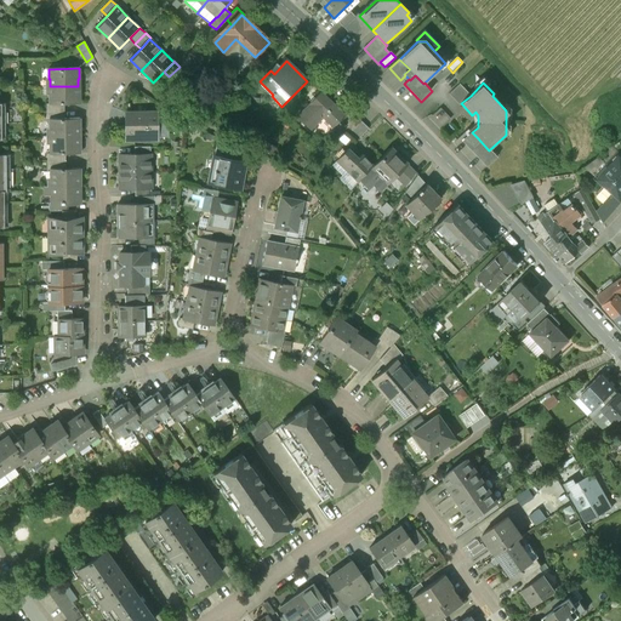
[(460,85),(449,95),(460,106),(462,104),(461,103),(471,96),(460,85)]
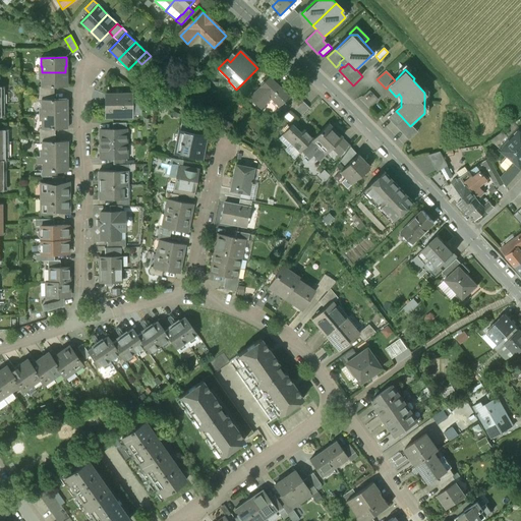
[(65,78),(65,72),(42,72),(42,79),(41,79),(41,87),(41,88),(54,88),(66,88),(66,78),(65,78)]
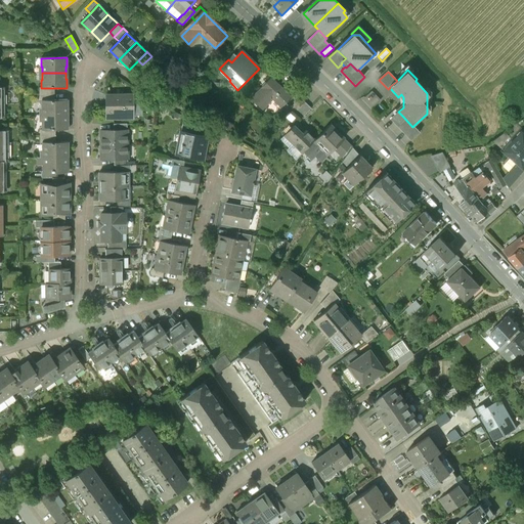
[(284,106),(287,103),(292,98),(287,93),(271,79),(262,88),(263,88),(252,99),(262,110),(274,97),(284,106)]
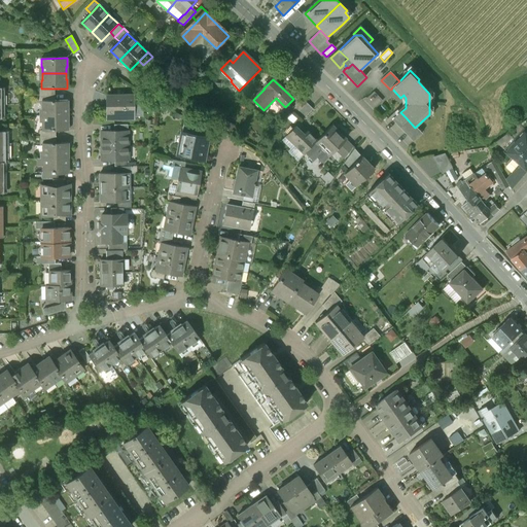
[(288,104),(293,108),(302,98),(292,90),(288,94),(293,99),(288,104)]
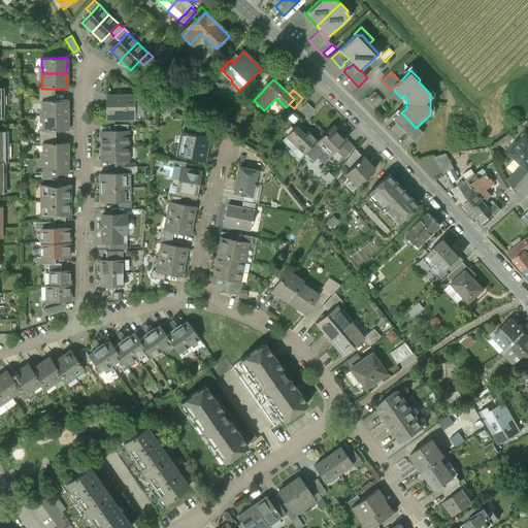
[(133,95),(106,96),(107,119),(131,119),(130,109),(133,109),(133,95)]
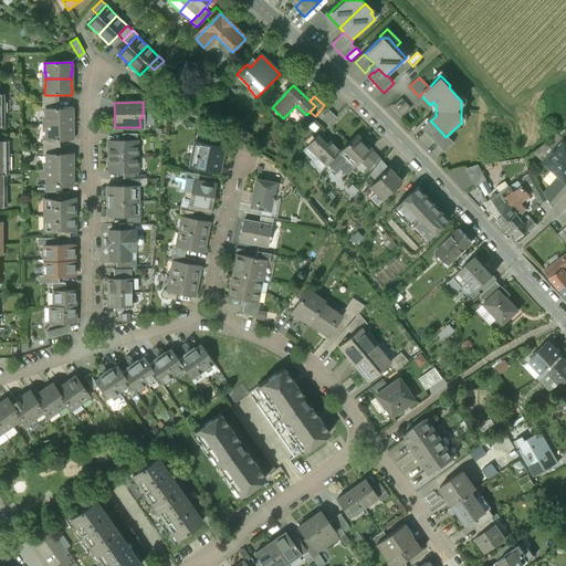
[(315,116),(314,117),(326,129),(337,118),(324,105),(315,116)]
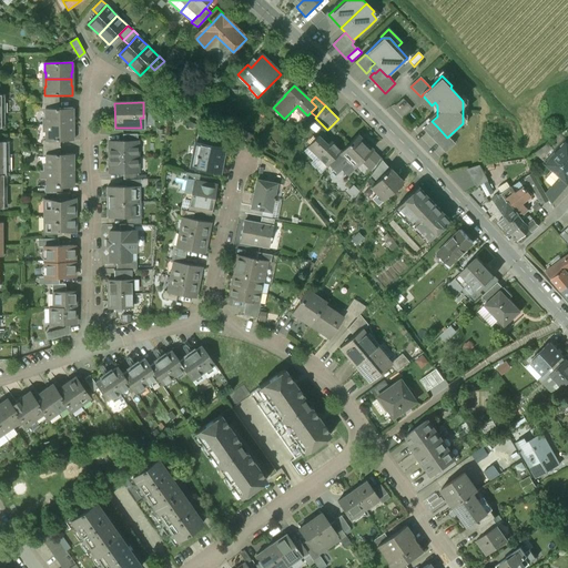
[(44,109),(44,118),(47,118),(47,124),(72,124),(72,118),(72,108),(59,109),(44,109)]
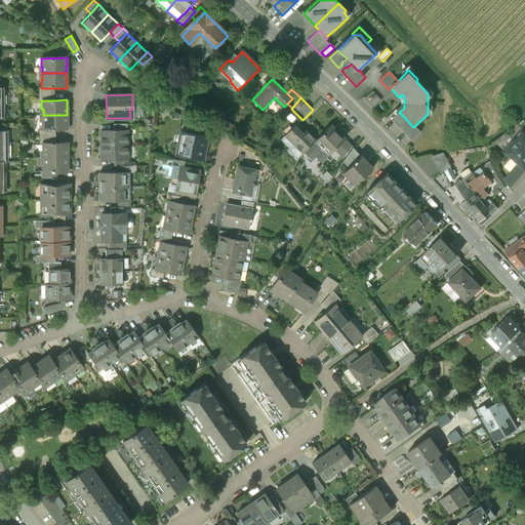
[(67,115),(43,115),(43,122),(42,122),(42,129),(42,130),(54,130),(68,130),(68,121),(67,121),(67,115)]
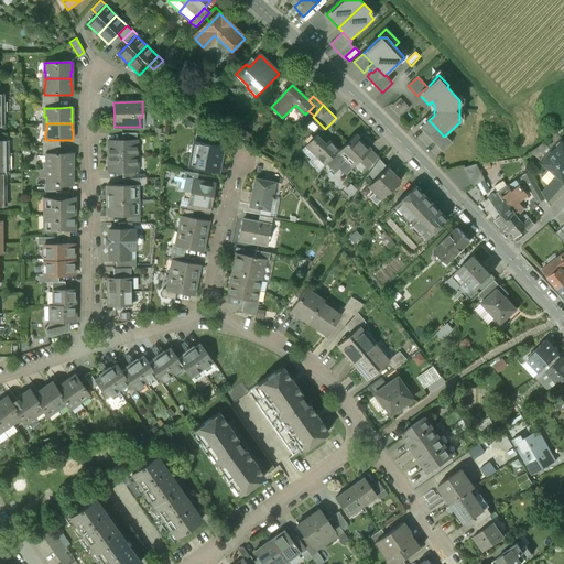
[(434,126),(430,129),(425,125),(420,129),(443,152),(452,143),(445,136),(444,137),(434,126)]
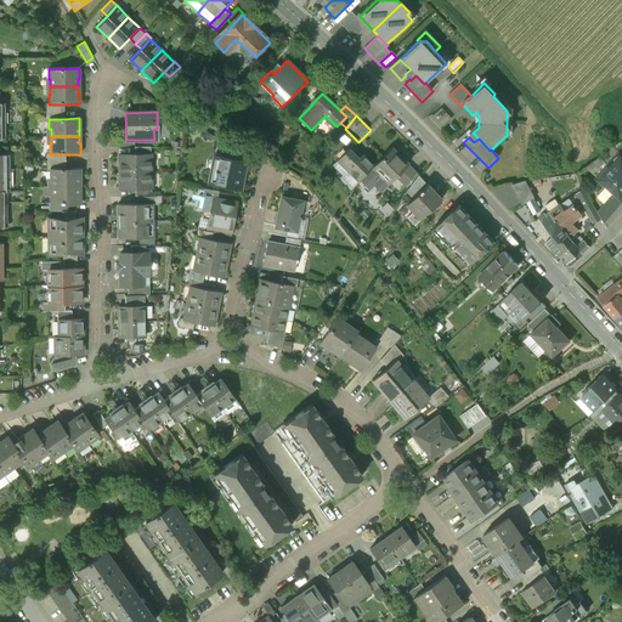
[(218,145),(214,157),(231,160),(233,147),(218,145)]
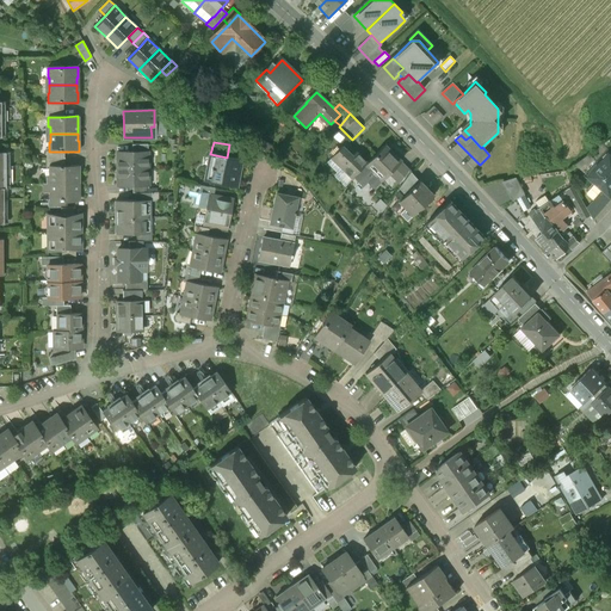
[(368,165),(353,179),(364,189),(368,184),(375,191),(402,162),(386,147),(368,165)]
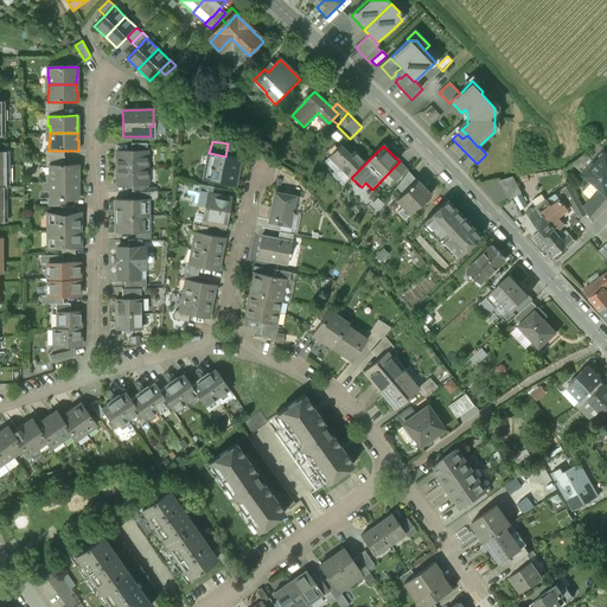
[(601,187),(606,193),(606,148),(606,149),(596,161),(595,161),(600,165),(588,177),(595,183),(590,183),(585,189),(583,191),(589,196),(601,187)]
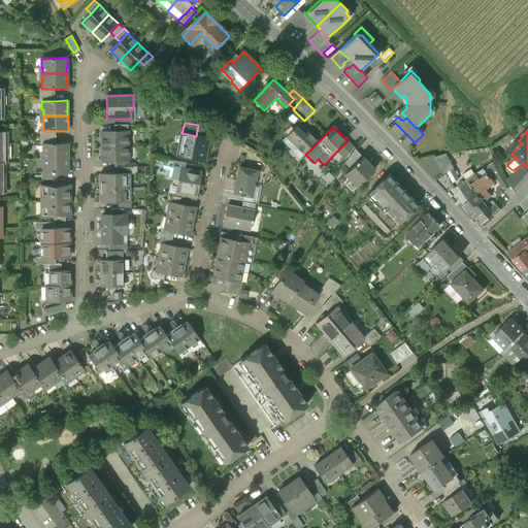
[(128,132),(128,131),(113,131),(101,132),(101,139),(101,142),(101,146),(126,145),(126,133),(128,132)]
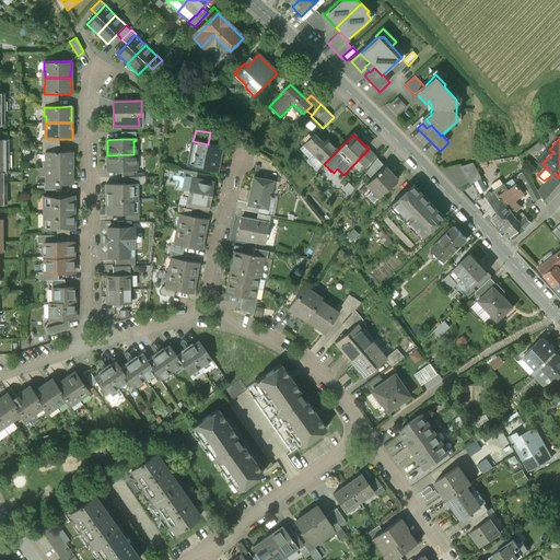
[(324,164),(337,151),(330,144),(328,142),(326,140),(313,155),(319,162),(323,165),(324,164)]
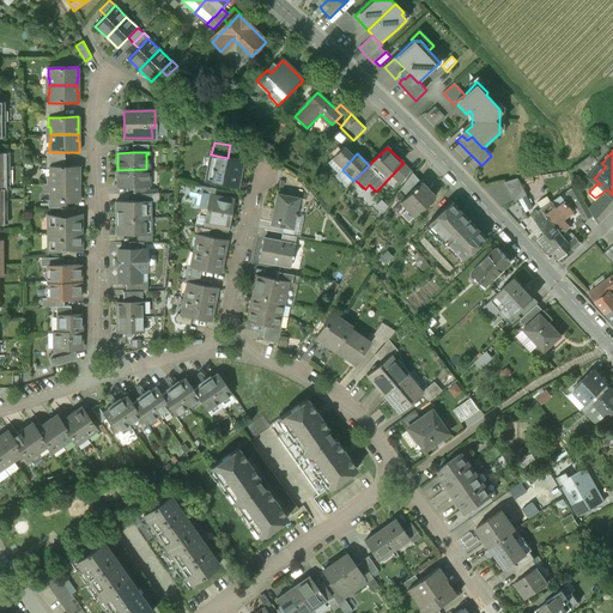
[(216,170),(213,181),(236,184),(241,161),(228,158),(211,155),(208,169),(216,170)]
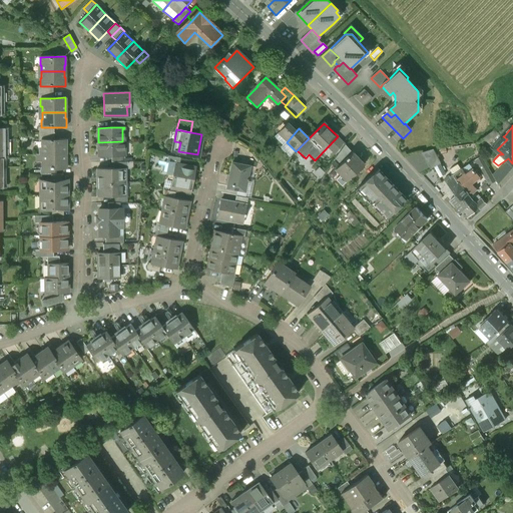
[(491,143),(497,149),(507,139),(503,136),(504,136),(500,133),(491,143)]
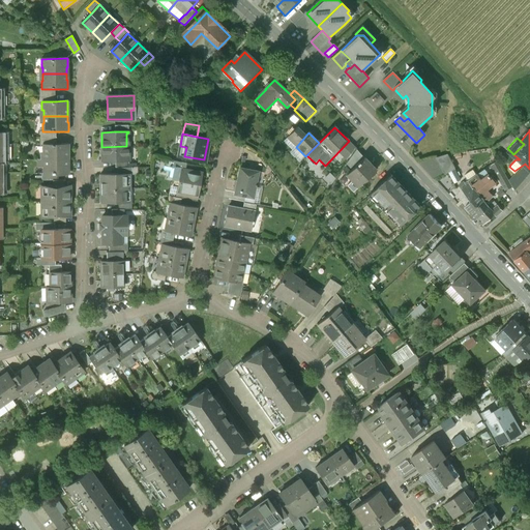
[(42,144),(42,145),(42,152),(43,152),(43,159),(67,158),(67,152),(68,152),(68,144),(55,144),(42,144)]
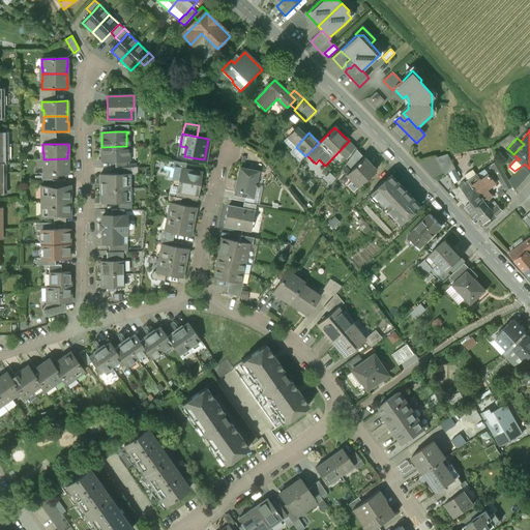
[(126,146),(101,147),(101,150),(101,154),(101,162),(115,162),(128,162),(128,159),(126,159),(126,146)]
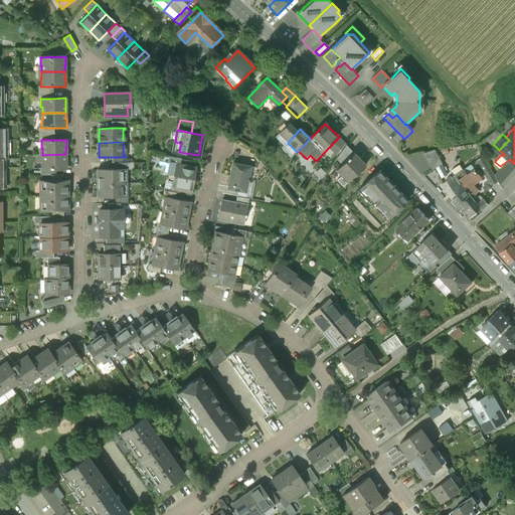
[(292,159),(297,152),(294,149),(287,155),(292,159)]
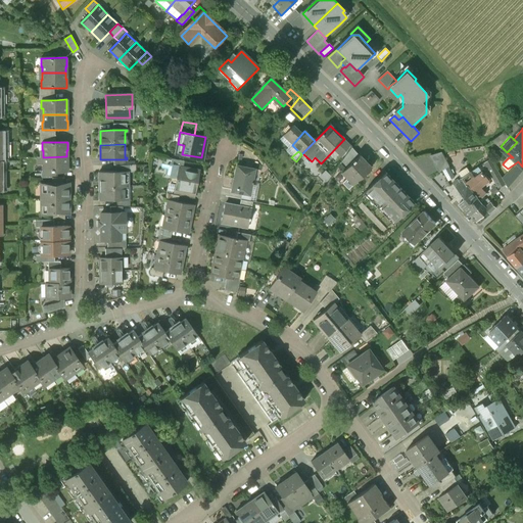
[(355,161),(360,157),(354,152),(345,161),(348,165),(349,163),(351,165),(353,162),(355,160),(355,161)]
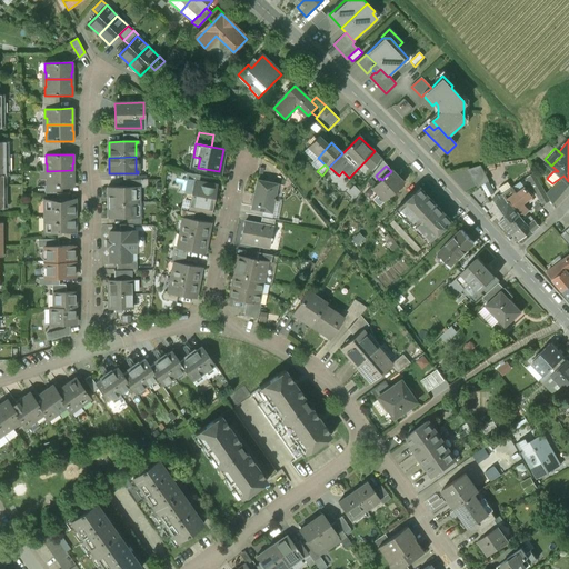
[(487,182),(489,181),(481,167),(468,170),(478,188),(481,186),(487,182)]
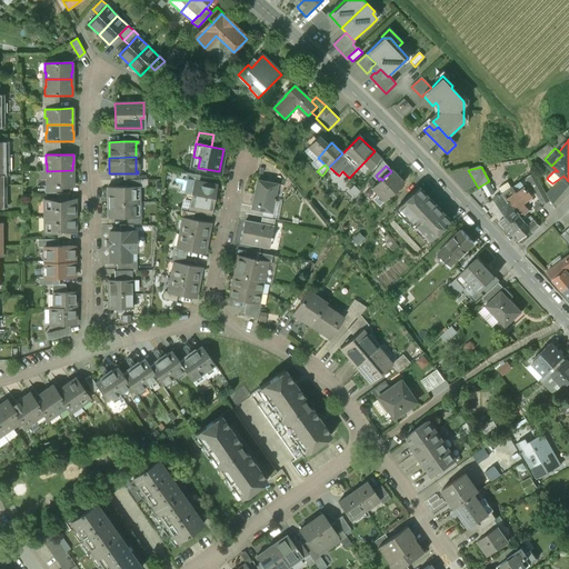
[(72,170),(47,171),(48,178),(46,178),(46,186),(46,187),(60,187),(73,187),(73,177),(72,177),(72,170)]
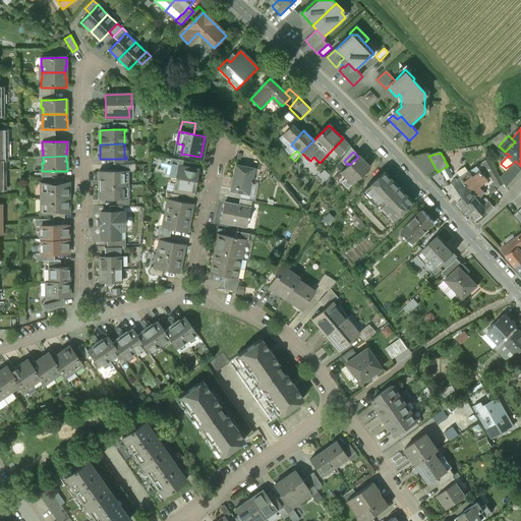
[(362,176),(365,178),(370,173),(367,171),(369,169),(358,157),(354,161),(354,160),(352,162),(350,165),(341,173),(347,179),(342,184),(348,190),(362,176)]
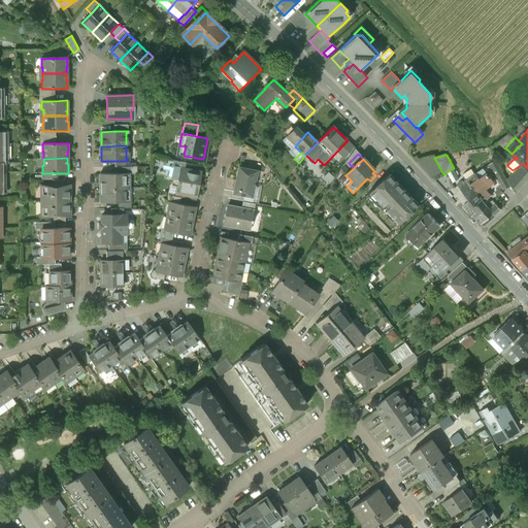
[(496,160),(490,164),(503,190),(510,186),(496,160)]
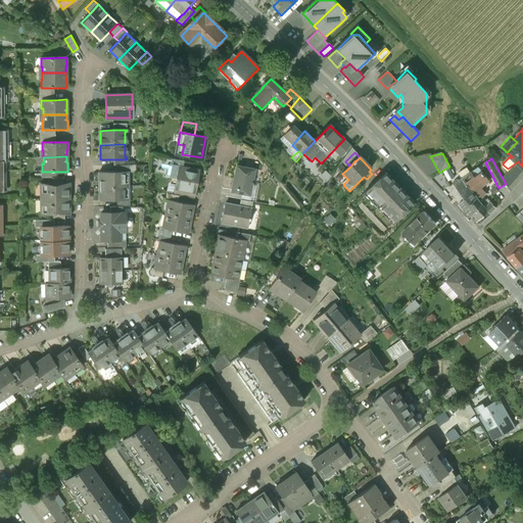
[(501,174),(506,184),(522,169),(522,167),(518,161),(508,169),(501,174)]
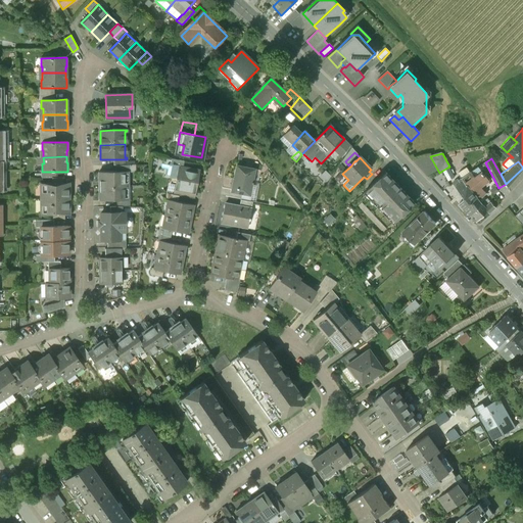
[(231,191),(249,195),(254,170),(236,165),(231,191)]
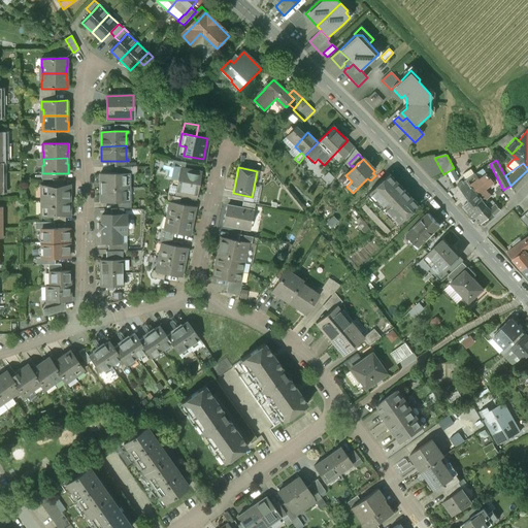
[(194,194),(196,192),(200,174),(198,172),(197,172),(195,170),(191,169),(189,170),(184,169),(182,171),(180,175),(182,177),(179,178),(177,189),(179,191),(194,194)]
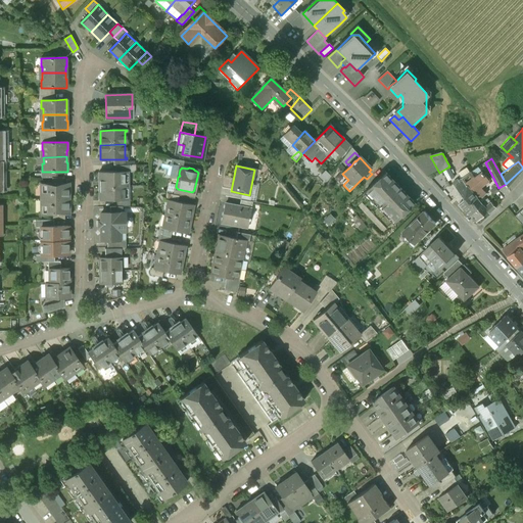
[(454,178),(447,168),(442,171),(448,181),(454,178)]
